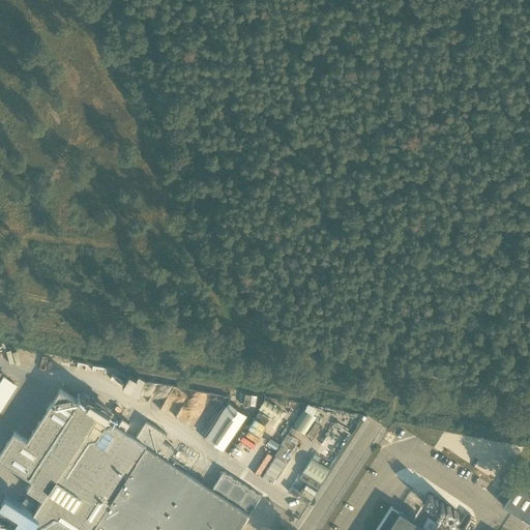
[(113,374),(110,379),(122,386),(122,385),(129,390),(128,391),(138,396),(147,382),(138,377),(137,379),(129,374),(125,381),(113,374)]
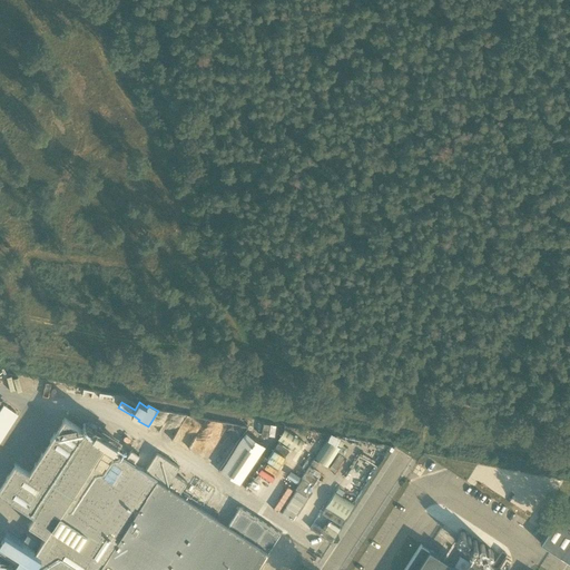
[(7,404),(0,413),(0,443),(20,413),(7,404)]
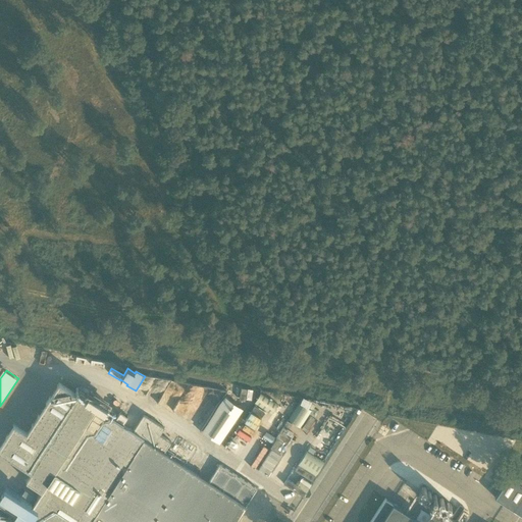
[(235,521),(257,488),(220,465),(209,481),(164,453),(171,441),(160,434),(164,428),(144,415),(133,431),(58,383),(27,433),(13,425),(0,445),(0,453),(31,473),(25,481),(42,491),(21,521),(235,521)]
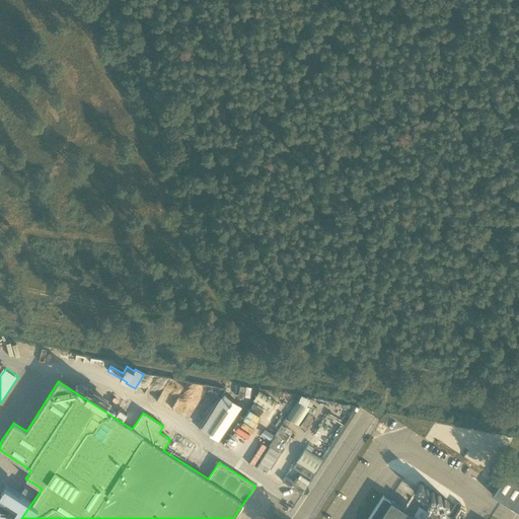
[(80,383),(76,390),(83,395),(88,388),(80,383)]
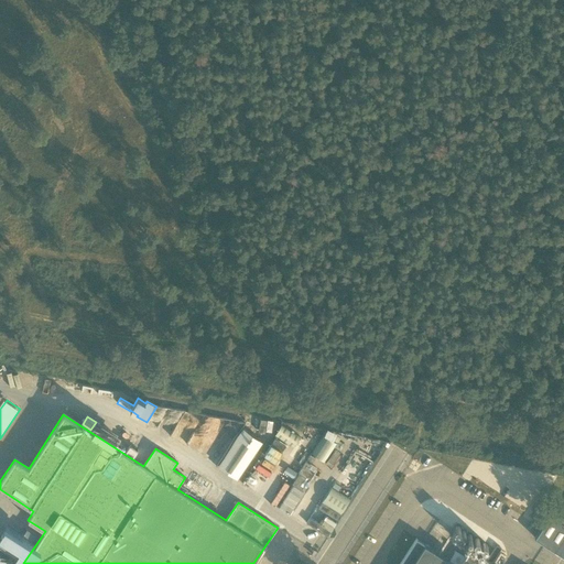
[(259,420),(257,433),(271,435),(273,422),(259,420)]
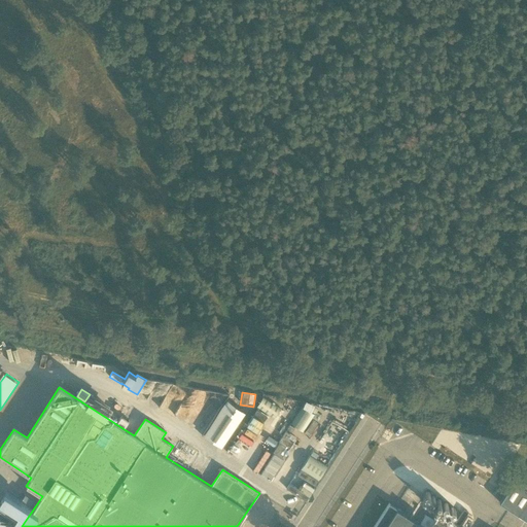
[(256,407),(274,418),(280,409),(262,397),(256,407)]
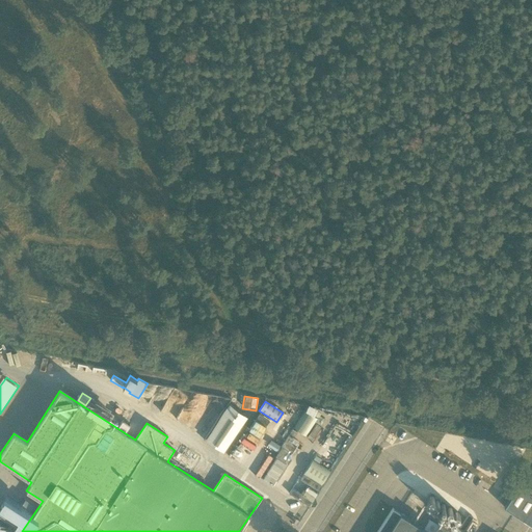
[(223,451),(247,417),(230,404),(206,439),(223,451)]
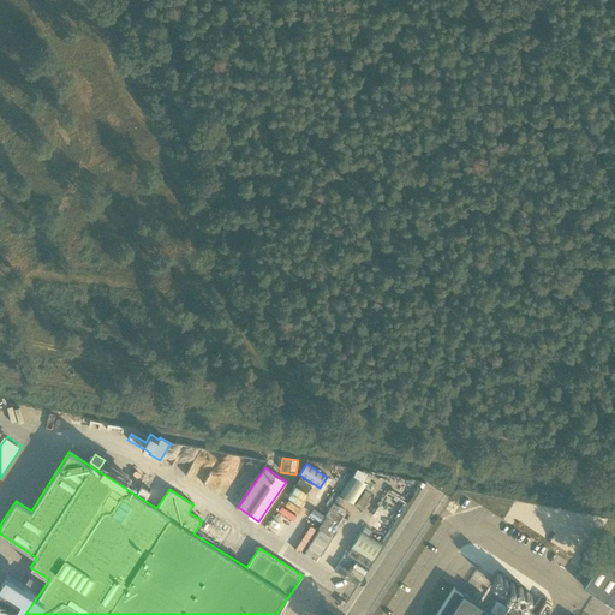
[(338,484),(342,488),(351,476),(345,472),(338,484)]
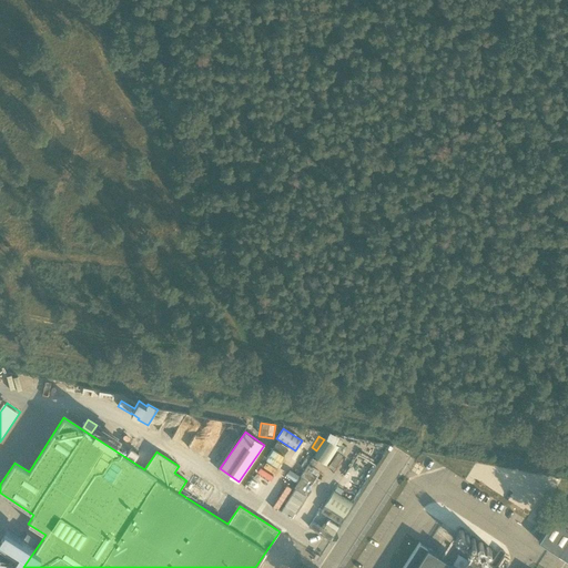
[(326,465),(338,446),(327,438),(315,457),(326,465)]
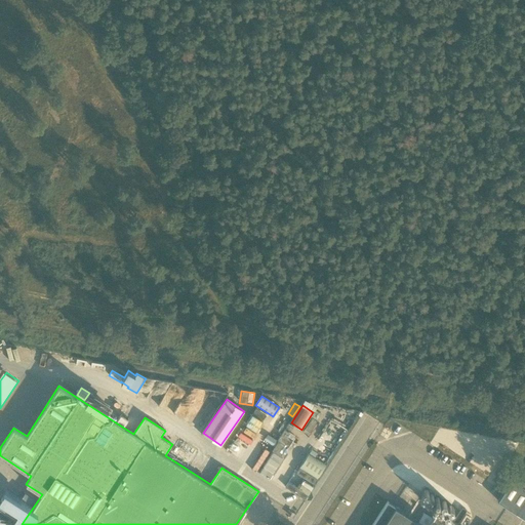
[(267,414),(256,408),(246,425),(256,431),(267,414)]
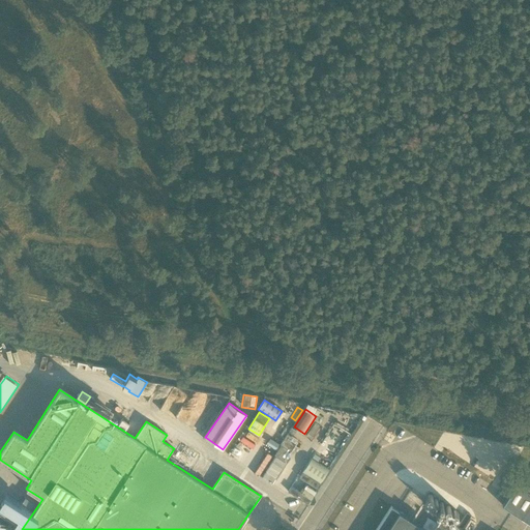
[(125,430),(129,422),(122,418),(118,425),(125,430)]
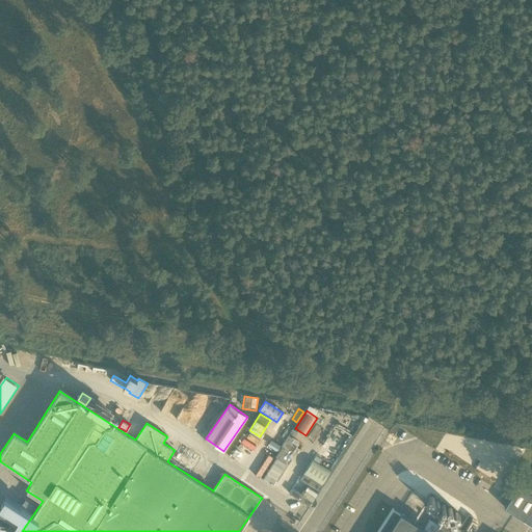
[(316,424),(307,437),(312,441),(321,427),(316,424)]
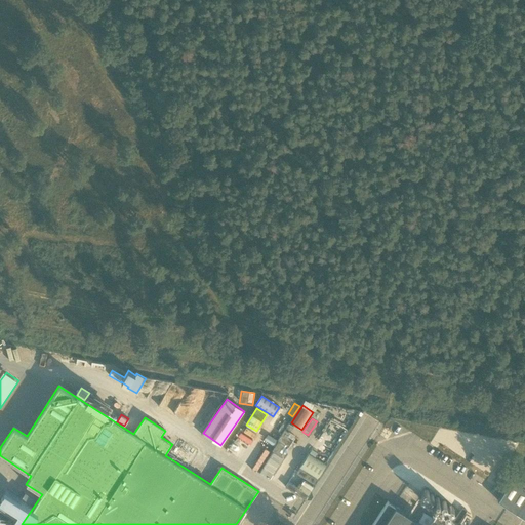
[(255,433),(243,426),(242,425),(227,449),(242,458),(257,434),(255,433)]
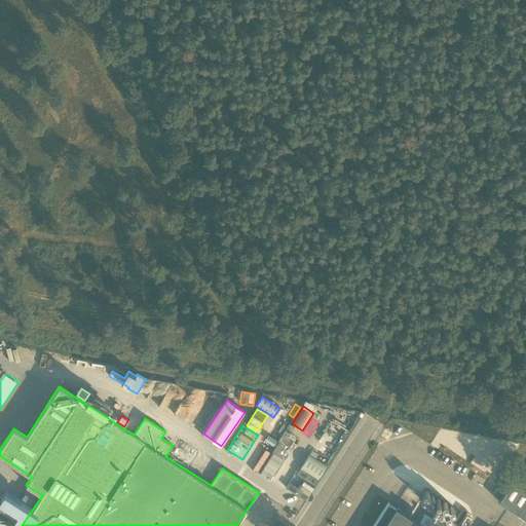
[(283,458),(289,449),(296,437),(286,430),(278,442),(278,443),(275,447),(272,451),(271,452),(273,454),(261,473),(270,479),(284,459),(283,458)]
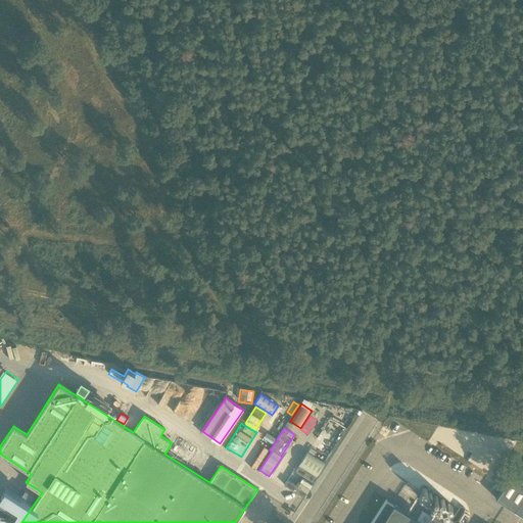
[(196,449),(179,438),(169,453),(187,464),(196,449)]
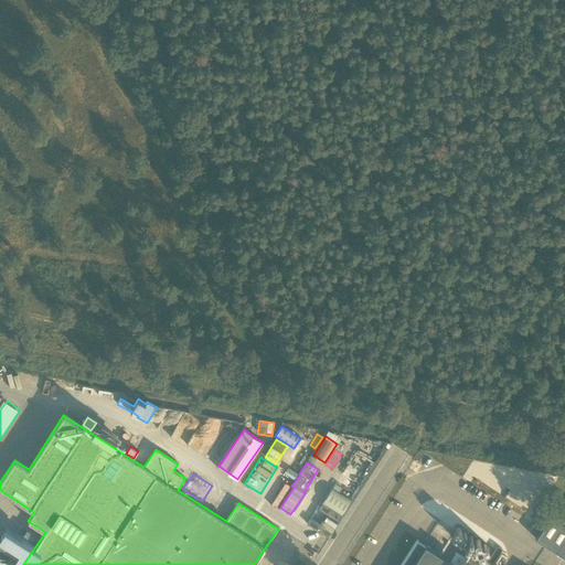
[(351,500),(332,488),(322,502),(342,514),(351,500)]
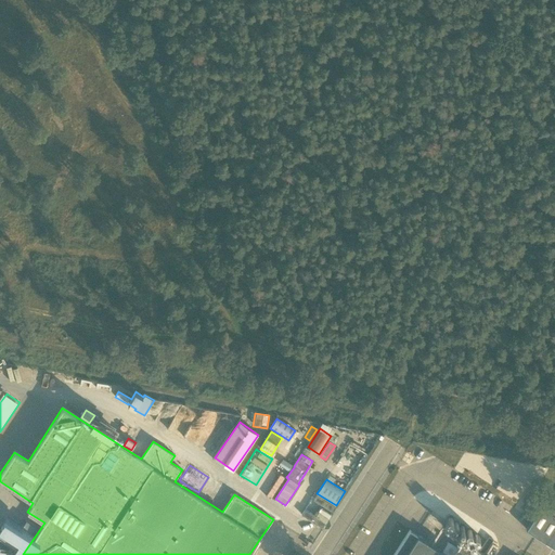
[(313,500),(332,512),(336,505),(317,493),(313,500)]
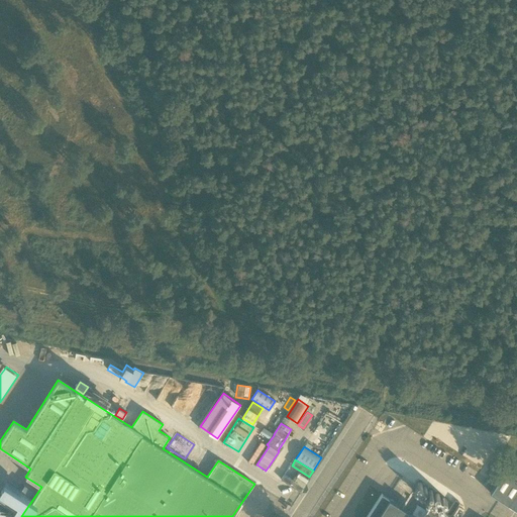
[(516,476),(506,469),(491,493),(508,504),(516,510),(516,476)]
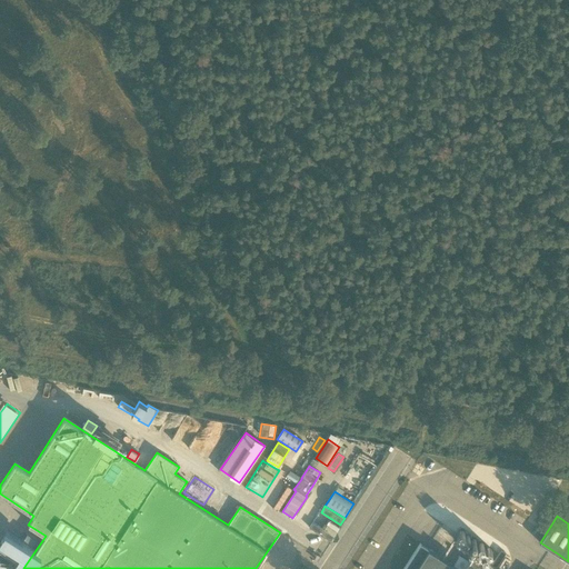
[(328,520),(326,525),(338,531),(340,528),(328,520)]
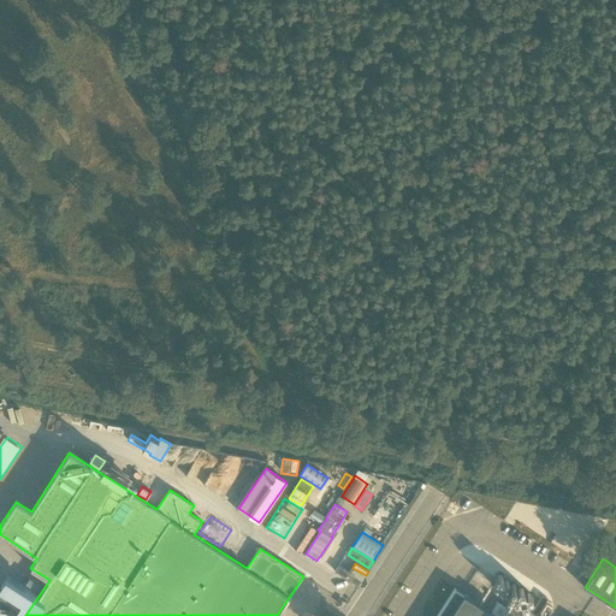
[(357,587),(361,581),(338,567),(335,573),(357,587)]
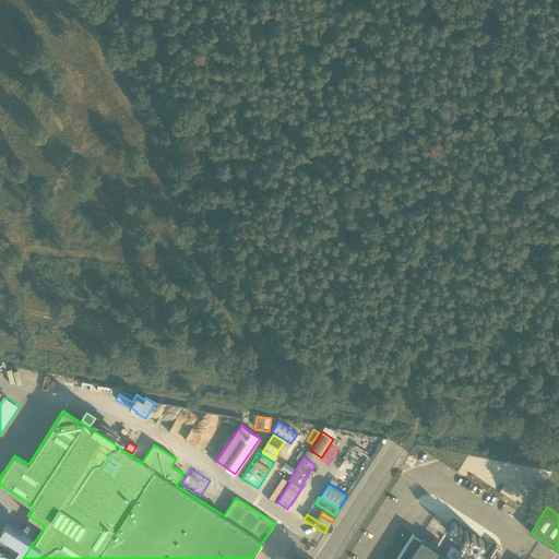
[(22,531),(7,554),(14,558),(20,558),(34,538),(22,531)]
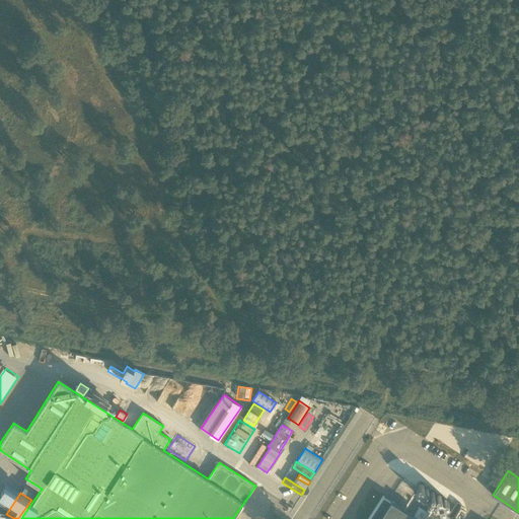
[(451,518),(432,507),(424,518),(420,518),(383,496),(368,518),(451,518)]
